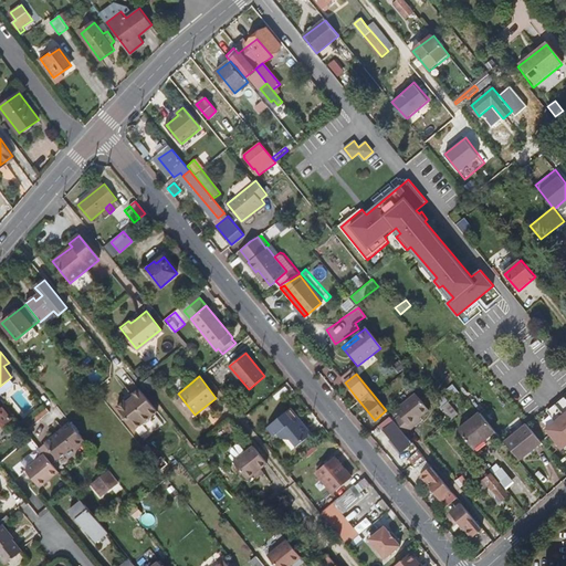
[(149,415),(156,409),(137,387),(130,392),(132,394),(125,400),(123,398),(115,405),(134,427),(142,421),(144,421),(149,417),(149,415)]
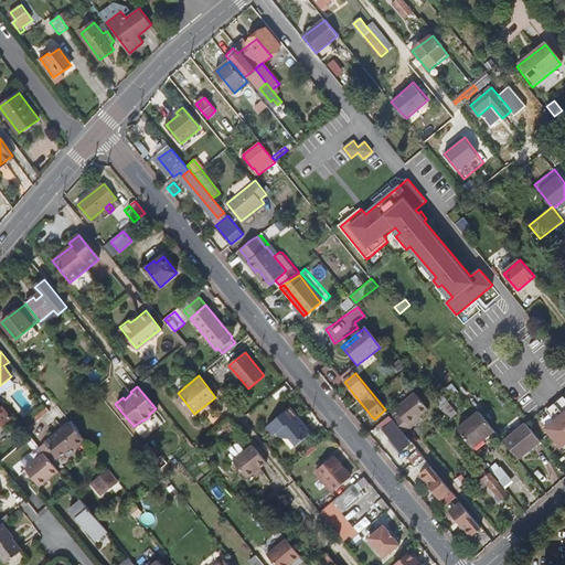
[(420,417),(429,411),(416,394),(396,409),(401,415),(394,420),(395,422),(405,435),(413,428),(411,425),(420,417)]
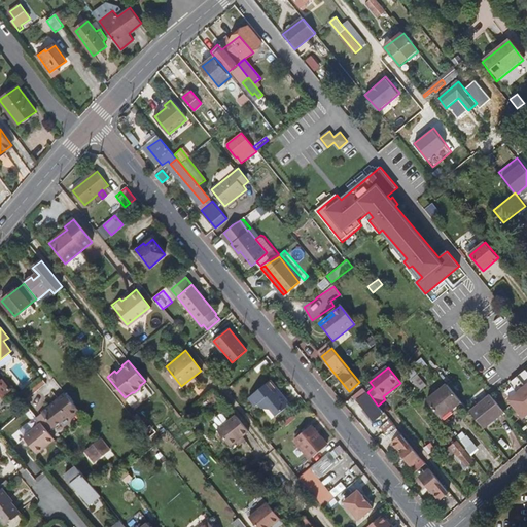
[(518,393),(508,400),(524,419),(526,416),(526,371),(511,384),(518,393)]
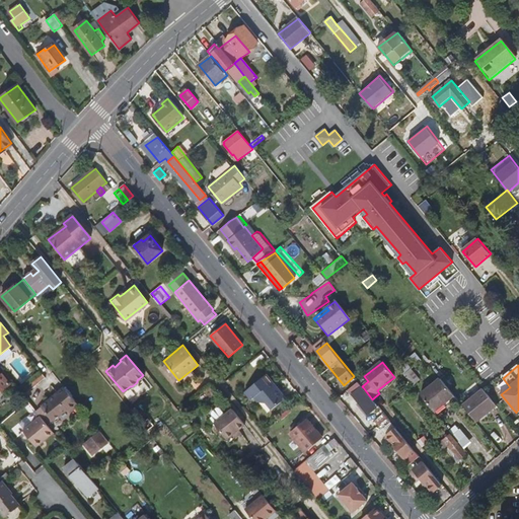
[(421,381),(412,370),(405,375),(415,387),(421,381)]
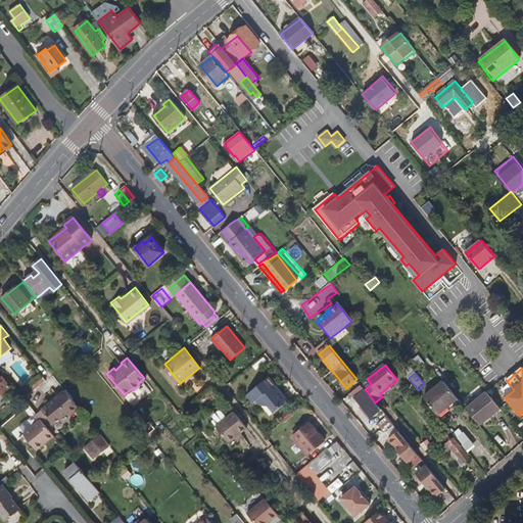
[(0,394),(10,386),(2,377),(1,378),(0,376),(0,394)]
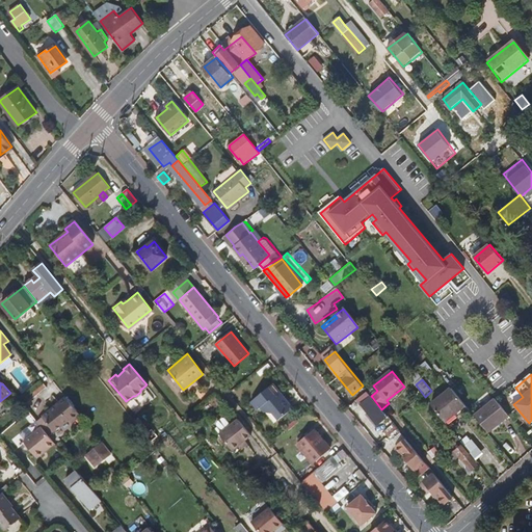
[(25,405),(46,388),(44,383),(22,401),(25,405)]
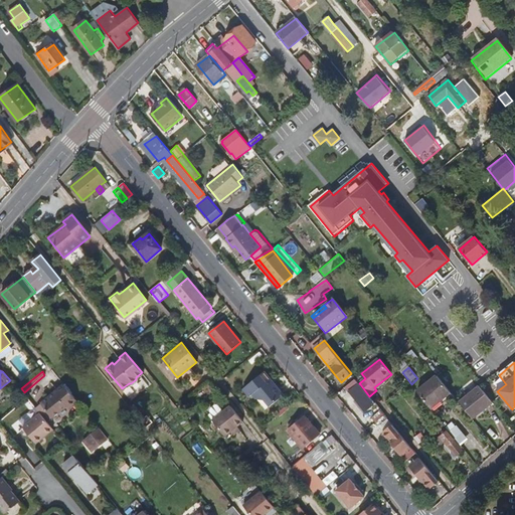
[(282,396),(274,385),(272,384),(271,384),(269,382),(270,380),(271,379),(265,371),(243,388),(249,396),(252,394),(258,399),(266,401),(271,406),(282,396)]
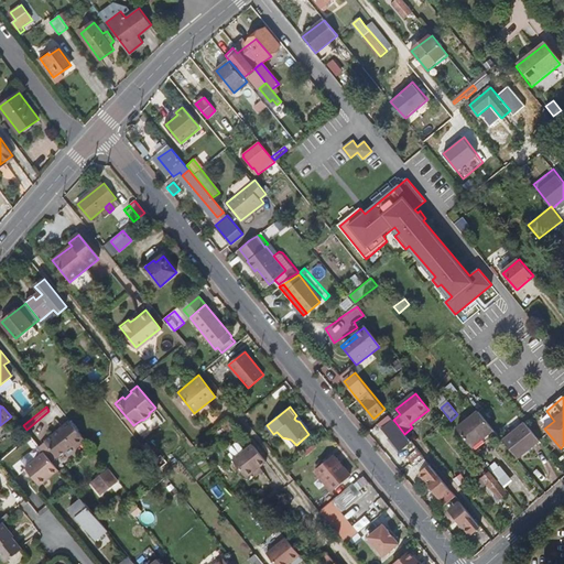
[(472,447),(494,430),(479,412),(457,430),(466,440),(472,447)]
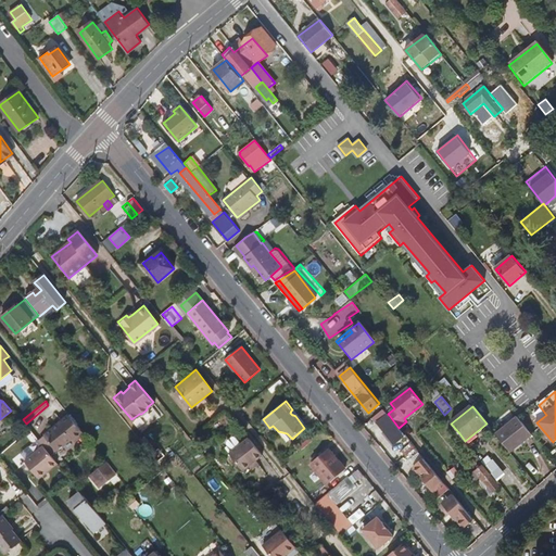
[(306,427),(292,409),(291,411),(290,413),(292,415),(293,415),(295,416),(304,428),(306,427)]
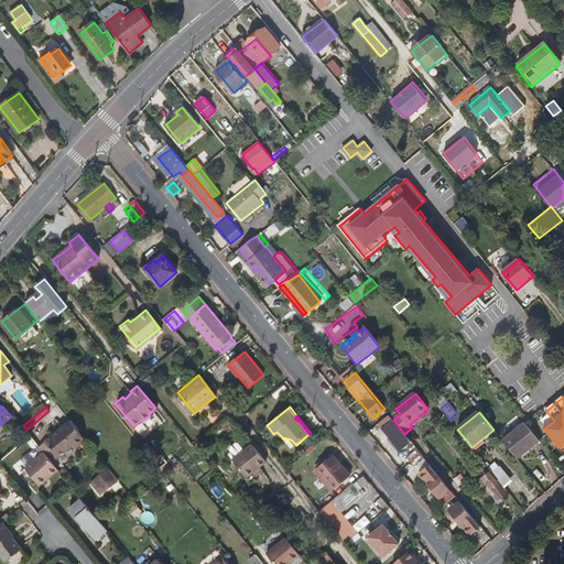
[(412,427),(422,420),(420,416),(410,424),(412,427)]
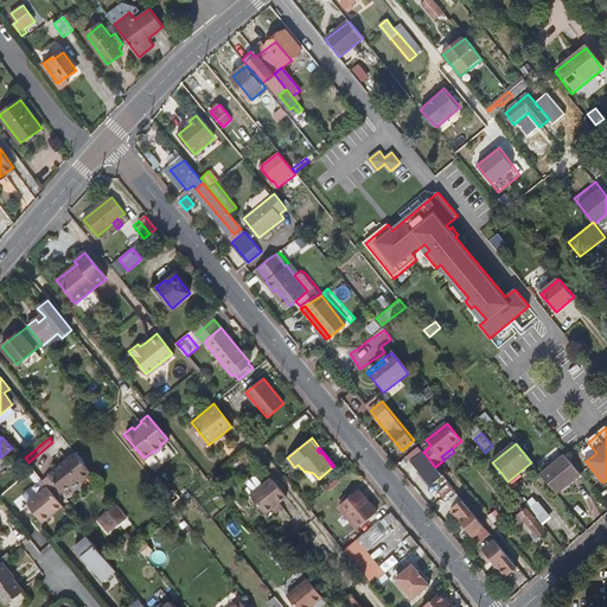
[(91,472),(76,453),(49,473),(62,490),(78,478),(81,480),(91,472)]
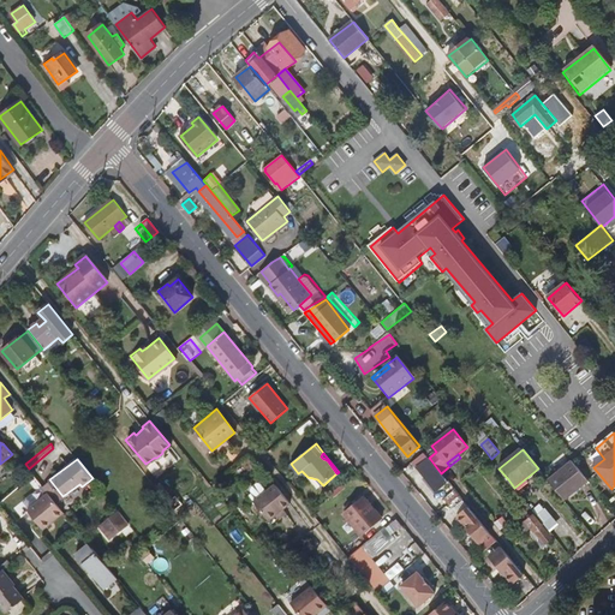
[(441,473),(430,459),(418,469),(437,491),(449,483),(447,481),(441,473)]
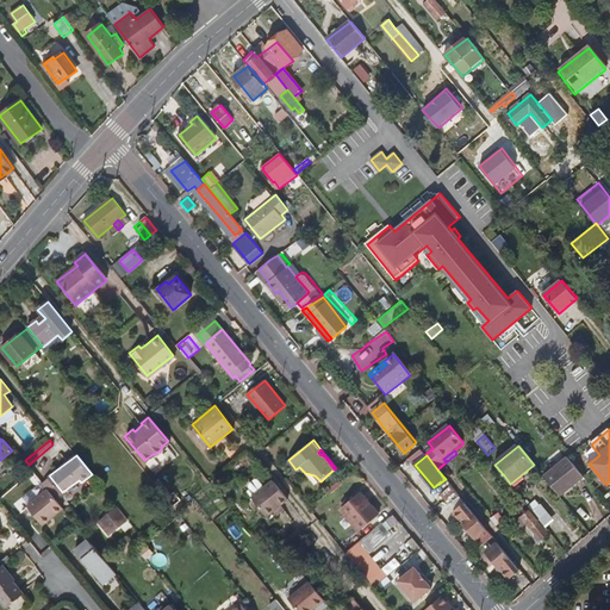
[(560,496),(584,477),(568,458),(545,478),(560,496)]
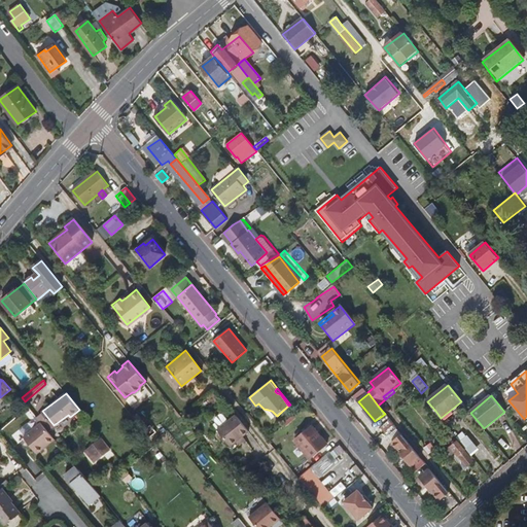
[(248,431),(236,415),(217,429),(230,446),(248,431)]
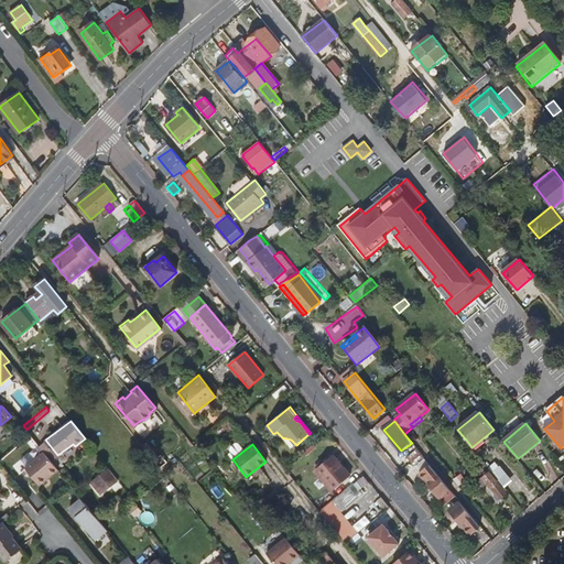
[(39,485),(58,469),(44,452),(25,467),(39,485)]
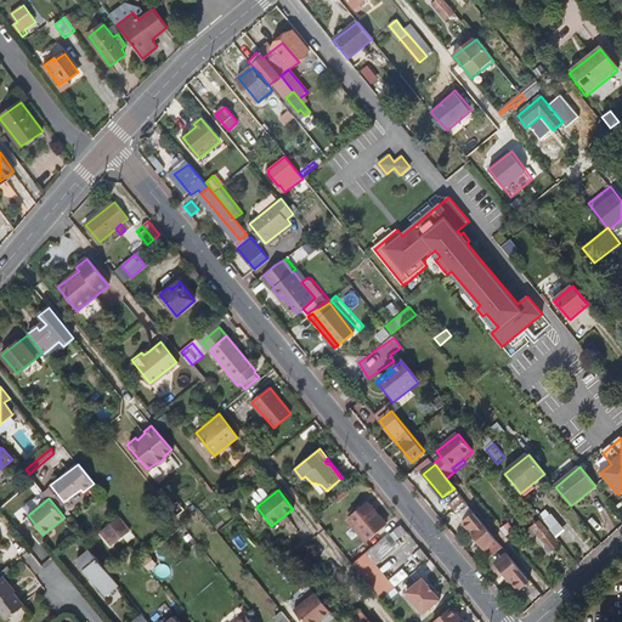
[(386,525),(368,502),(349,518),(366,541),(386,525)]
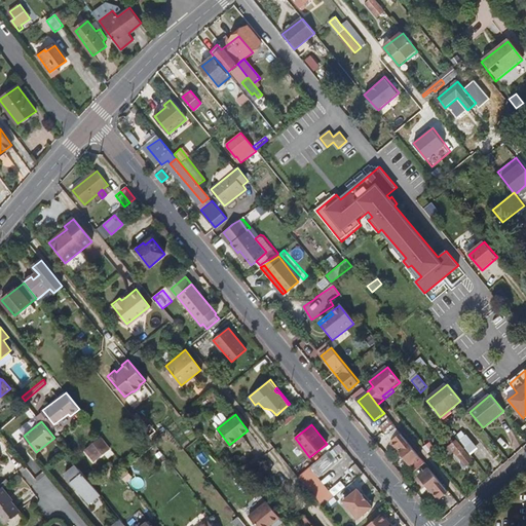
[(420,458),(402,435),(391,443),(395,446),(411,466),(420,458)]
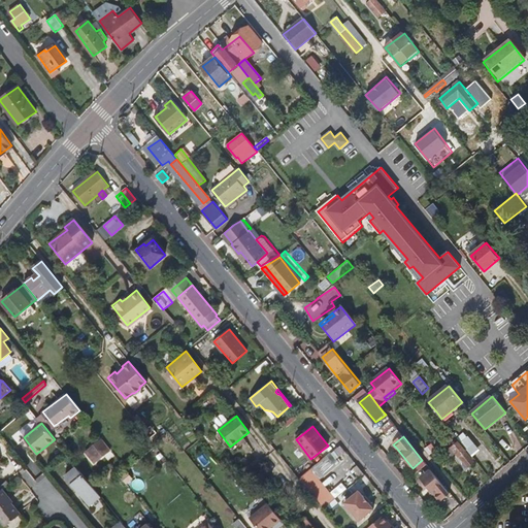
[(111,450),(103,439),(96,444),(104,456),(111,450)]
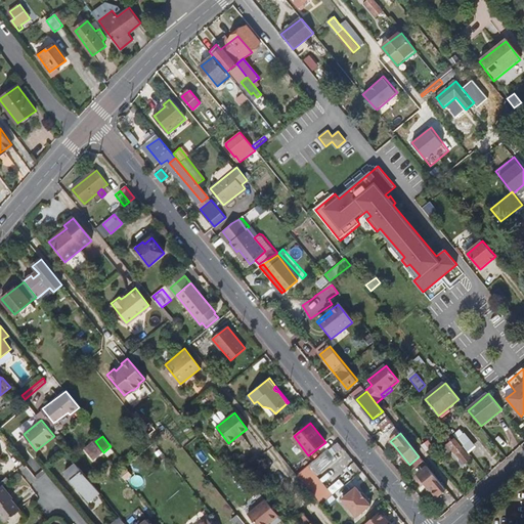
[(470,459),(454,439),(445,446),(451,454),(454,451),(465,463),(470,459)]
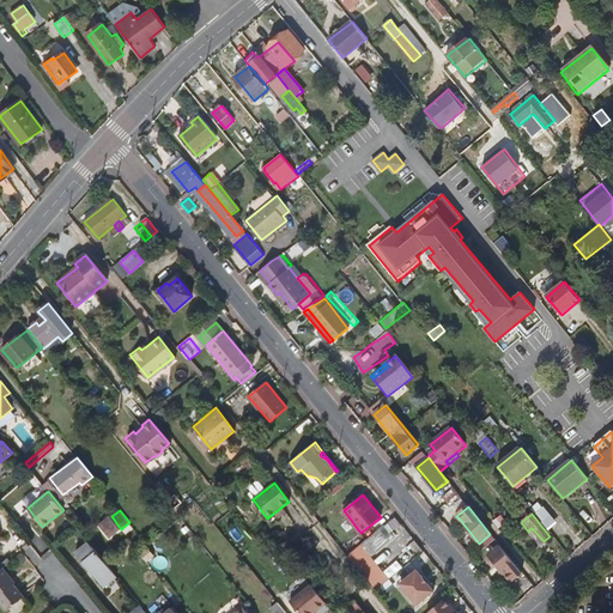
[(121,529),(111,516),(107,521),(115,533),(121,529)]
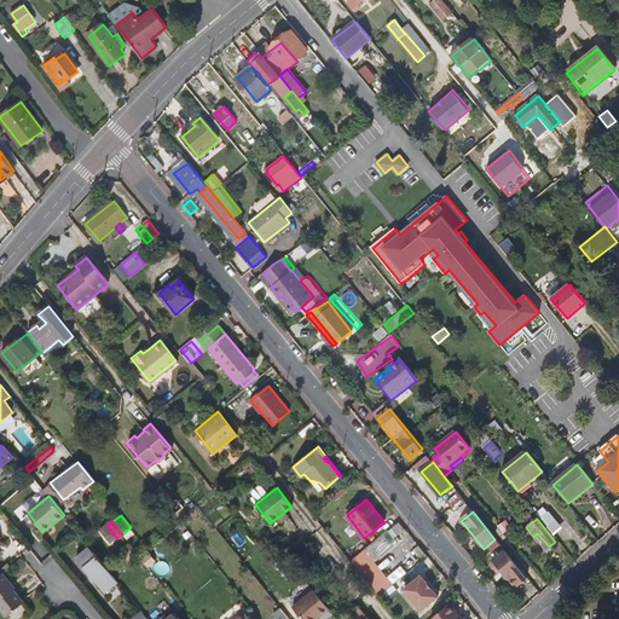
[(110,543),(116,538),(108,526),(102,530),(110,543)]
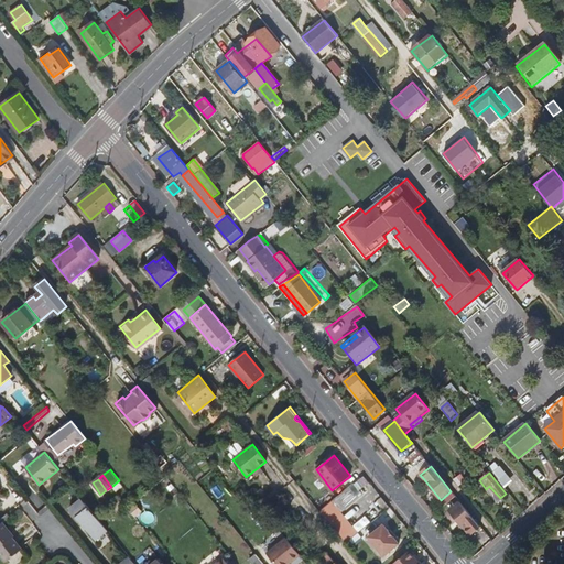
[(328,522),(362,495),(353,483),(318,510),(328,522)]
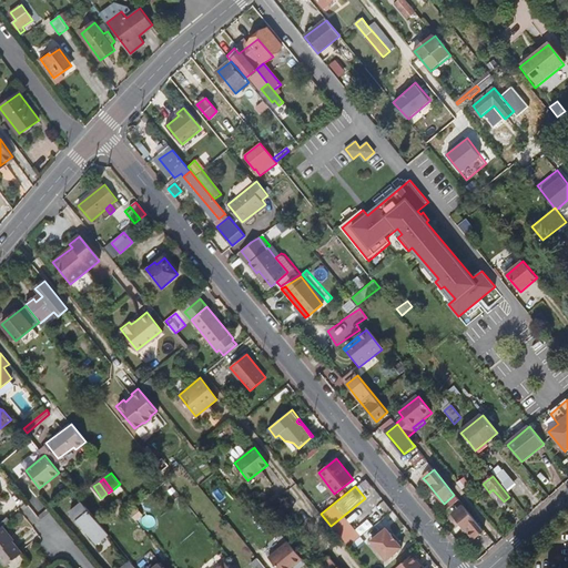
[(109,534),(82,501),(70,513),(95,544),(109,534)]
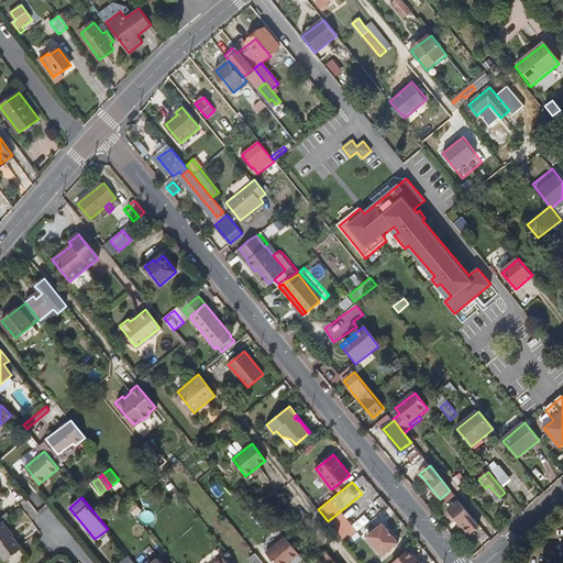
[(479,527),(459,501),(448,509),(468,536),(479,527)]
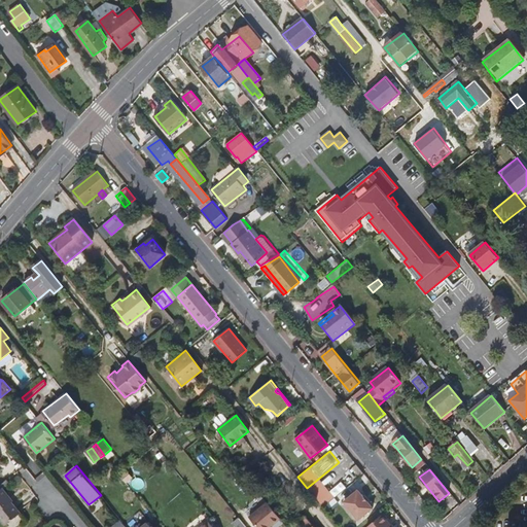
[(342,482),(331,490),(336,495),(346,487),(342,482)]
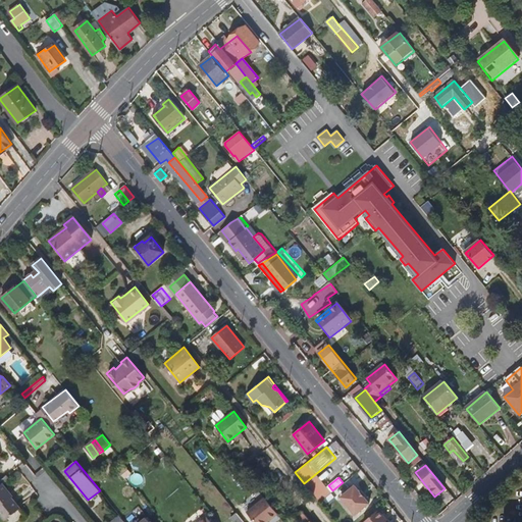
[(20,509),(11,499),(12,498),(1,484),(0,485),(0,504),(1,506),(0,506),(0,511),(6,520),(20,509)]
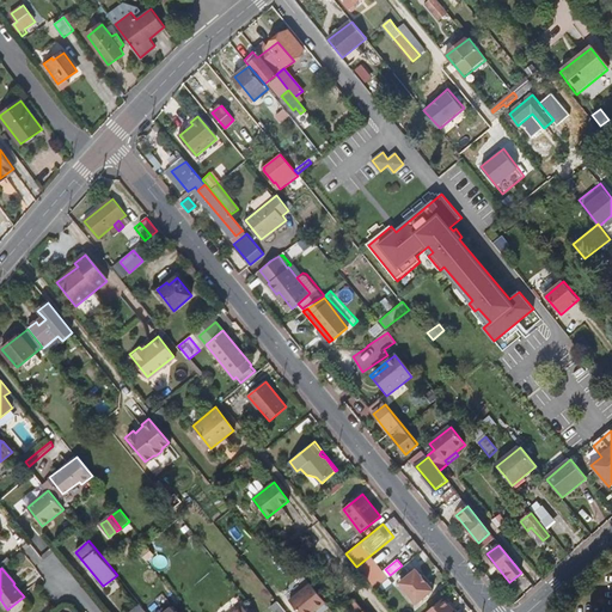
[(422,576),(416,570),(399,583),(416,604),(434,591),(427,582),(422,576)]
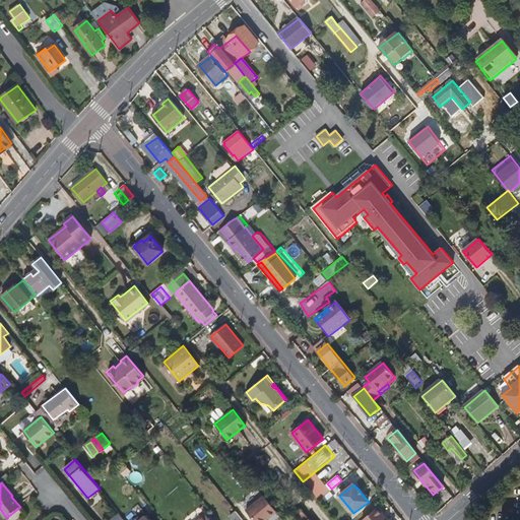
[(254,519),(262,519),(275,510),(262,494),(245,509),(254,519)]
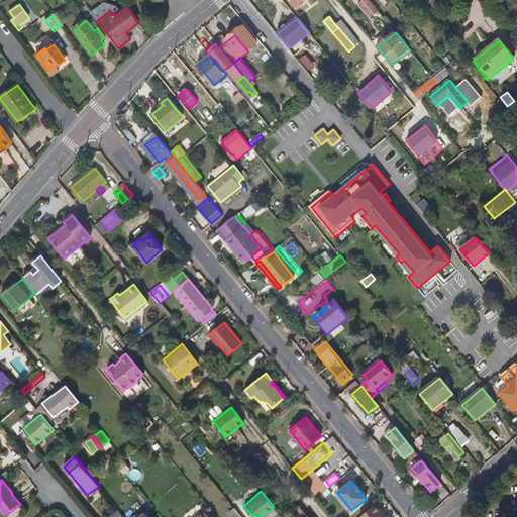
[(294,516),(299,516),(305,513),(300,506),(291,513),(294,516)]
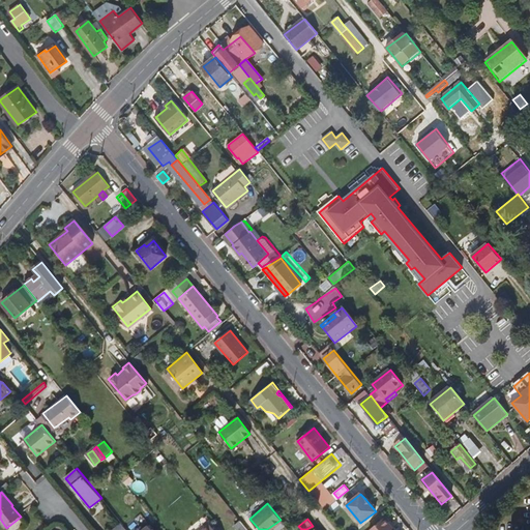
[(393,529),(384,519),(370,529),(393,529)]
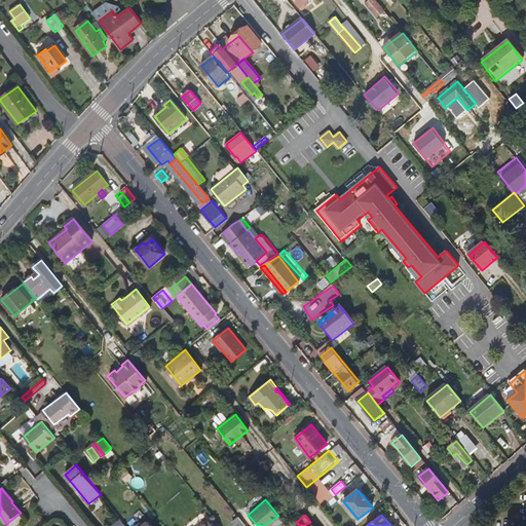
[(246,525),(238,516),(231,522),(234,525),(246,525)]
